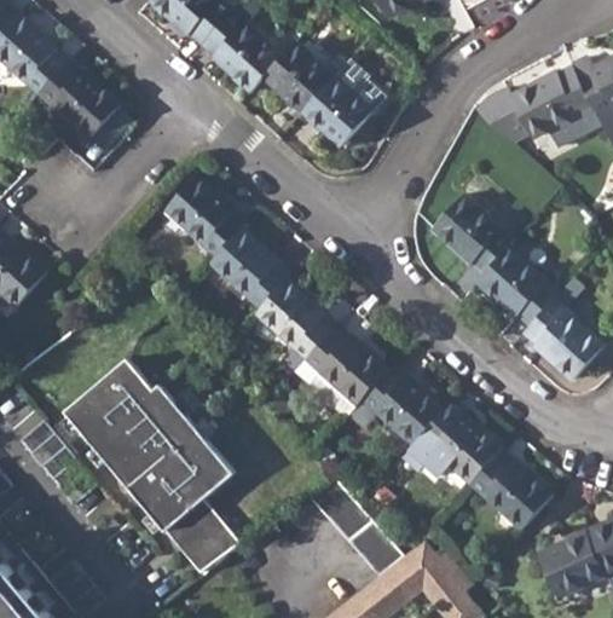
[(0,32),(15,16),(4,5),(5,3),(0,0),(0,32)]
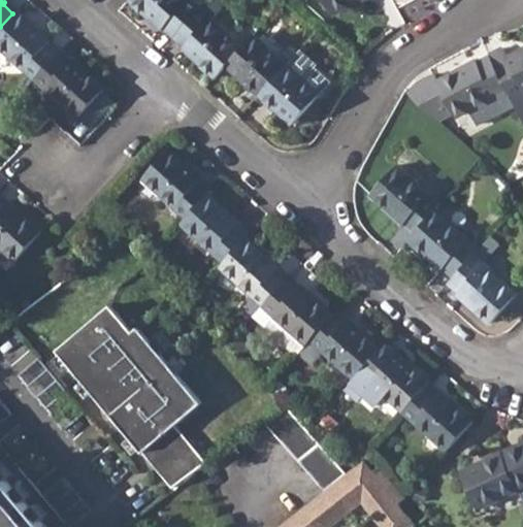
[(161,29),(169,35),(193,8),(184,0),(126,0),(159,30),(161,29)]
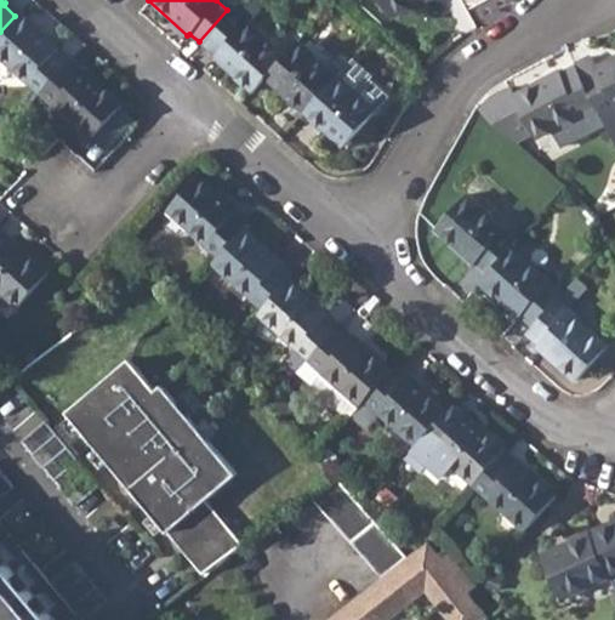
[(210,56),(250,91),(263,77),(280,58),(241,23),(255,9),(246,0),(234,0),(227,10),(199,41),(212,53),(210,56)]
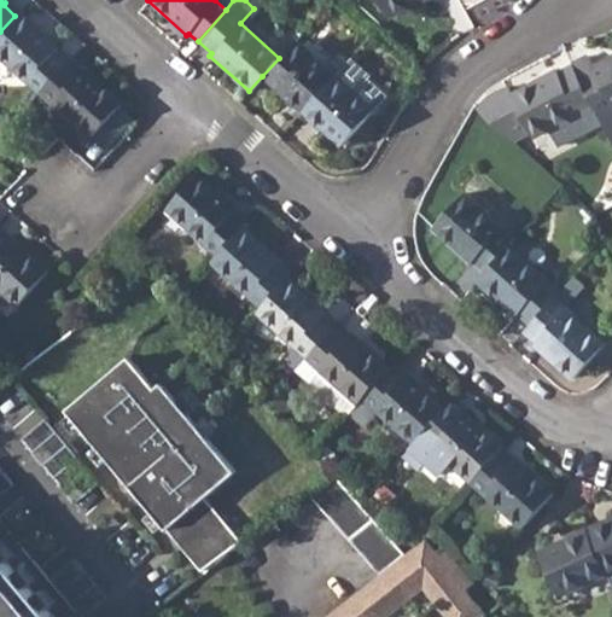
[(377,0),(385,16),(419,0),(377,0)]
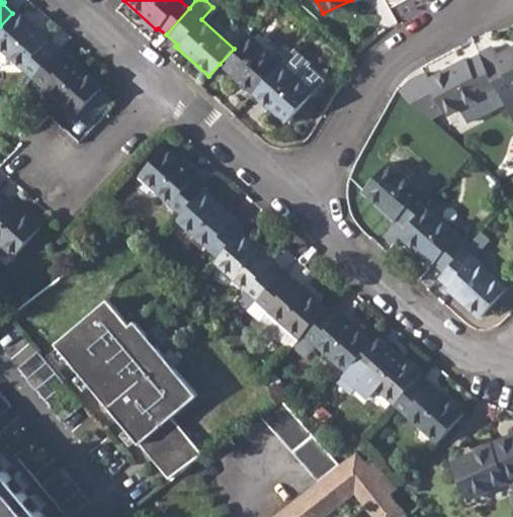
[(0,49),(31,77),(55,51),(45,41),(46,40),(14,11),(12,13),(0,26),(0,49)]
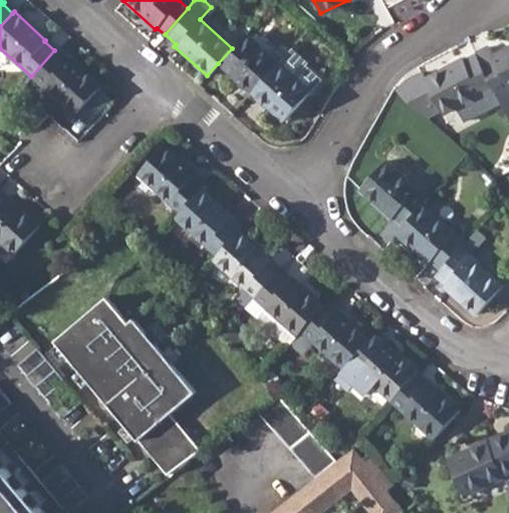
[(218,63),(250,92),(275,64),(243,35),(232,48),(218,63)]
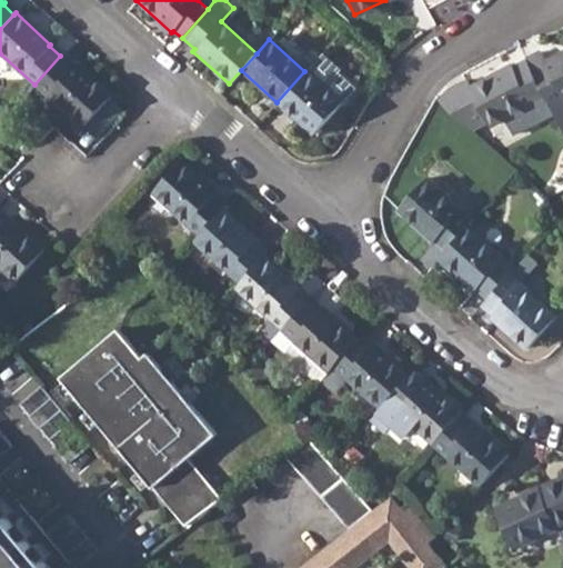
[(562,101),(562,100),(562,99),(562,52),(542,63),(536,52),(524,59),(525,62),(552,113),(562,133),(562,132),(562,101)]
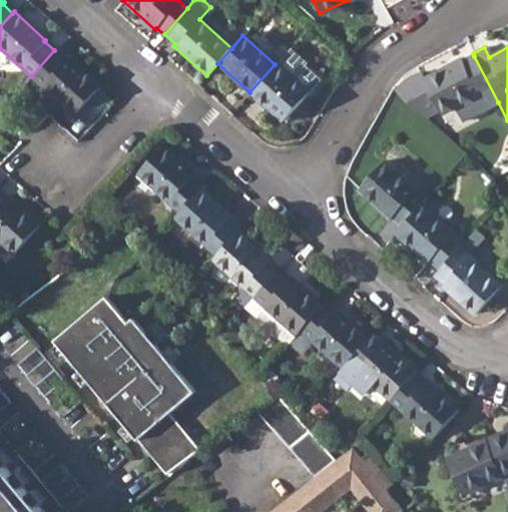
[(31,76),(74,114),(96,89),(99,86),(67,58),(65,60),(54,50),(31,76)]
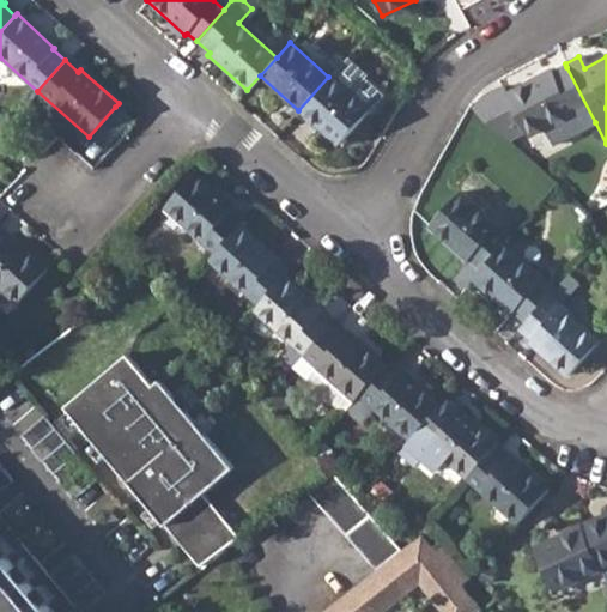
[(344,60),(328,77),(368,113),(382,96),(344,60)]
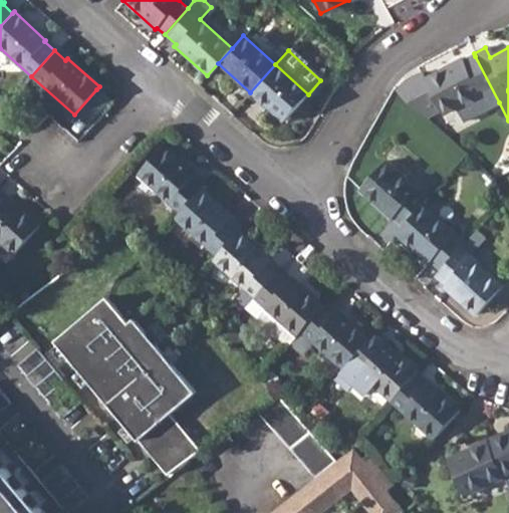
[(454,106),(462,122),(499,102),(475,56),(464,62),(462,59),(424,79),(421,72),(405,82),(395,92),(424,118),(440,110),(441,113),(454,106)]
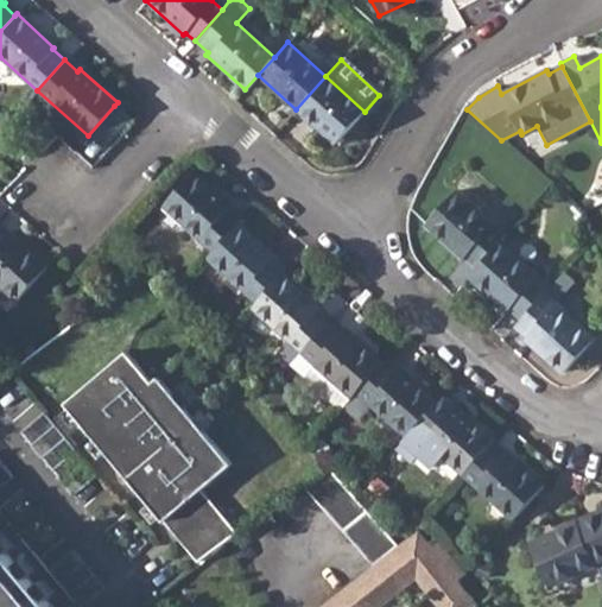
[(335,145),(365,112),(325,76),(296,109),(335,145)]
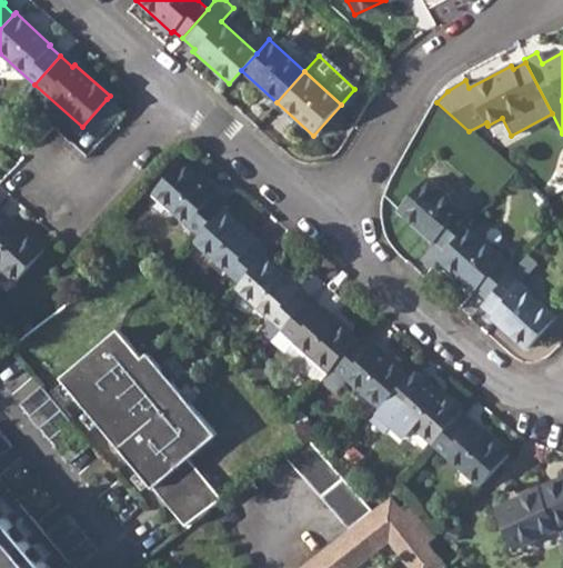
[(119,110),(107,99),(82,127),(96,138),(119,110)]
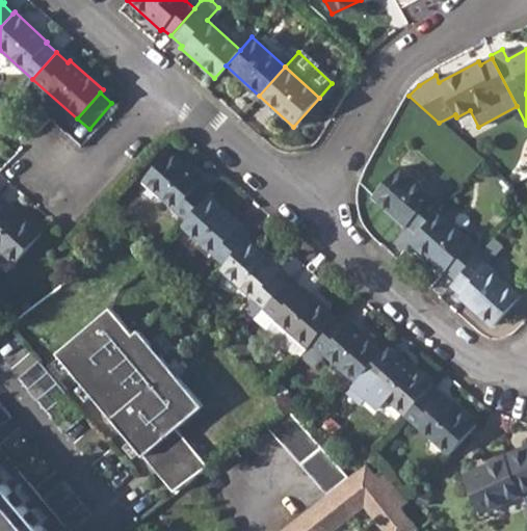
[(138,179),(183,218),(205,194),(207,191),(196,182),(199,180),(165,150),(138,179)]
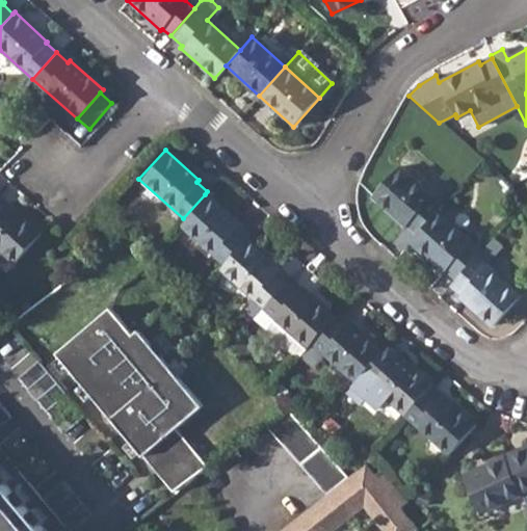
[(404,224),(415,234),(433,213),(439,206),(396,167),(370,197),(403,228),(404,224)]
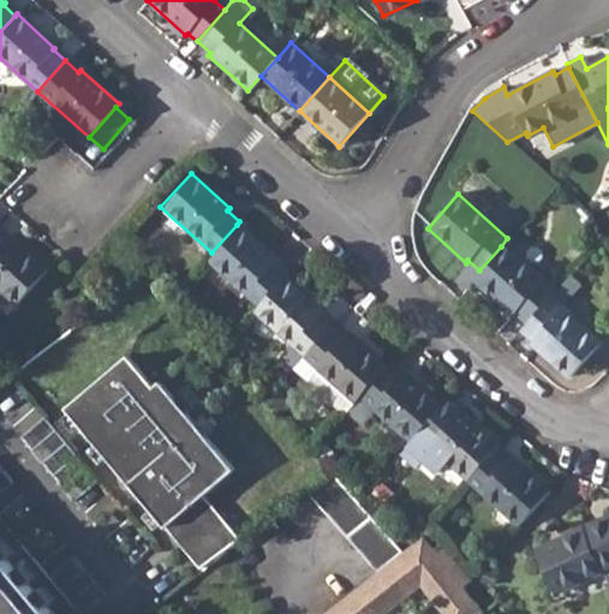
[(206,258),(257,304),(281,278),(285,273),(273,262),(275,258),(237,225),(212,252),(206,258)]
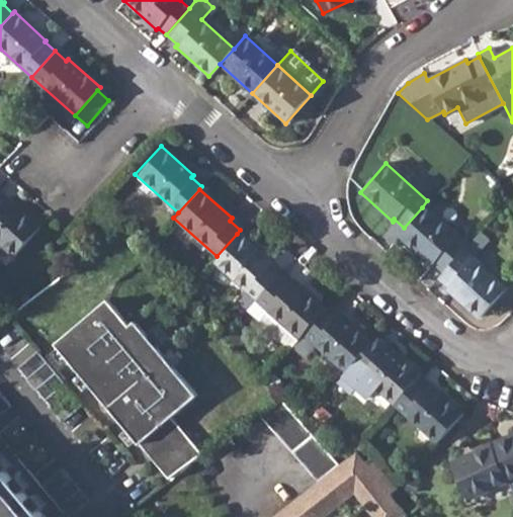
[(0,246),(9,254),(34,227),(2,196),(0,199),(0,246)]
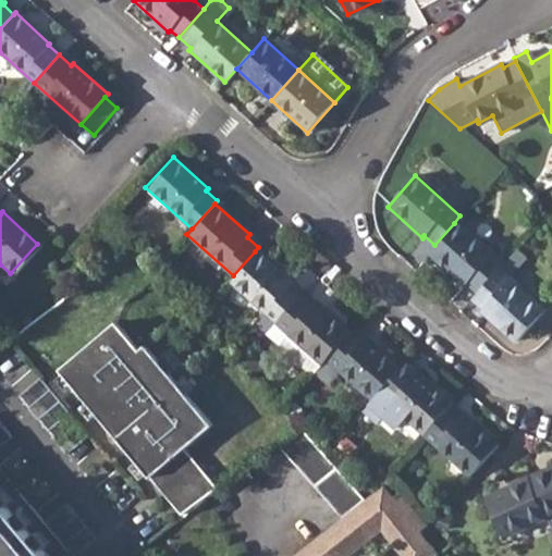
[(464,282),(474,292),(494,270),(500,264),(454,223),(434,245),(426,254),(461,285),(464,282)]
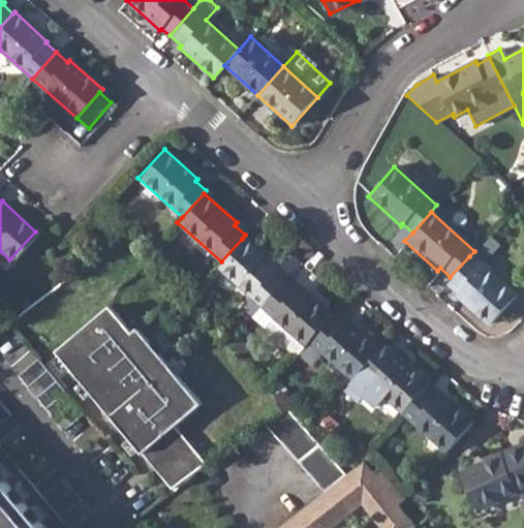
[(250,316),(260,306),(284,279),(274,270),(276,268),(242,239),(221,261),(216,266),(248,294),(238,306),(250,316)]
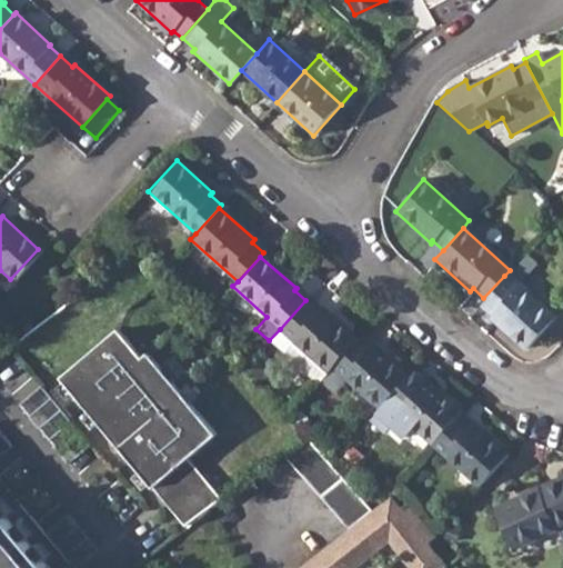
[(551,317),(504,276),(483,298),(478,305),(489,314),(486,317),(522,349),(551,317)]
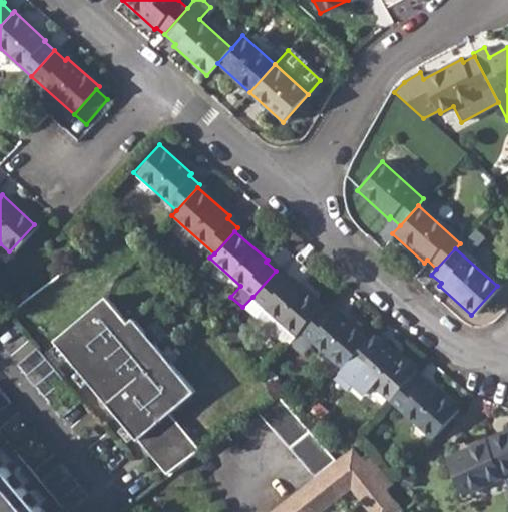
[(321,308),(289,278),(287,281),(276,271),(252,297),(242,307),(286,347),(300,331),(321,308)]
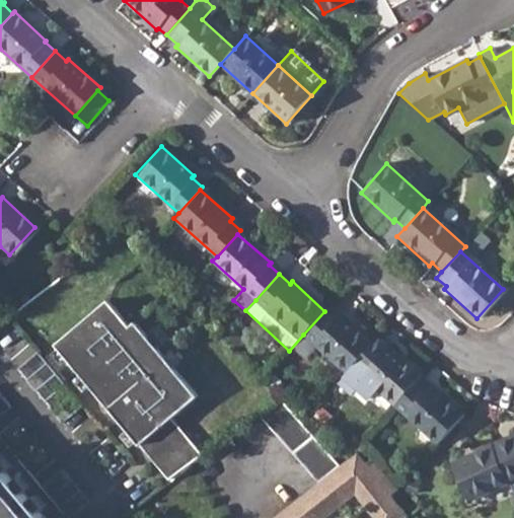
[(127,324),(105,299),(52,344),(166,479),(200,453),(169,417),(195,396),(132,322),(127,324)]
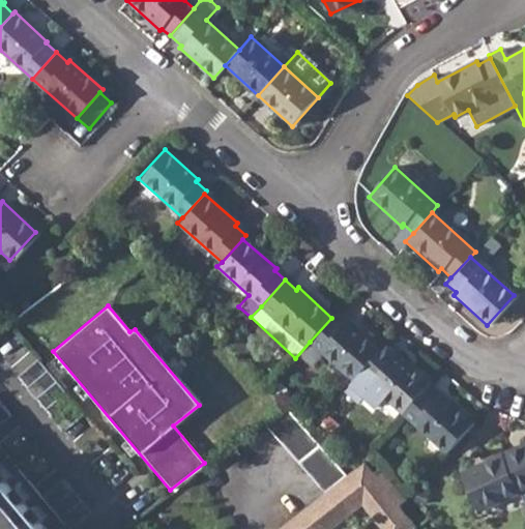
[(249,320),(251,317),(238,306),(236,309),(249,320)]
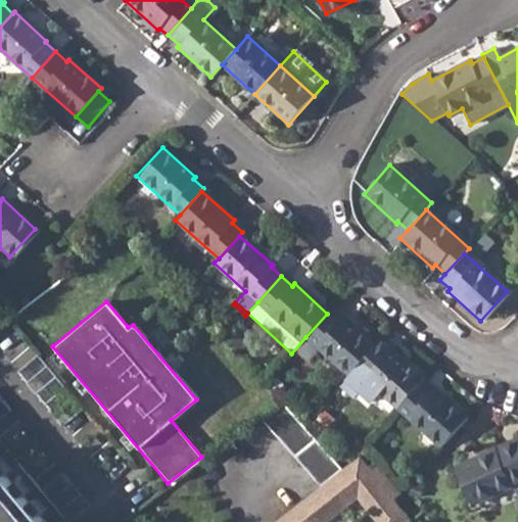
[(305,337),(347,375),(352,371),(374,347),(340,318),(339,320),(329,312),(327,314),(305,337)]
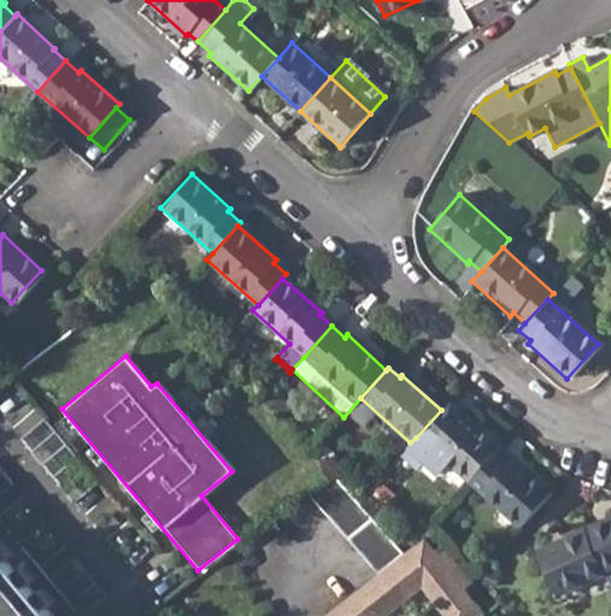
[(458,417),(445,405),(441,410),(416,438),(410,443),(398,456),(413,470),(422,463),(436,476),(446,464),(466,484),(497,451),(498,449),(459,415),(458,417)]
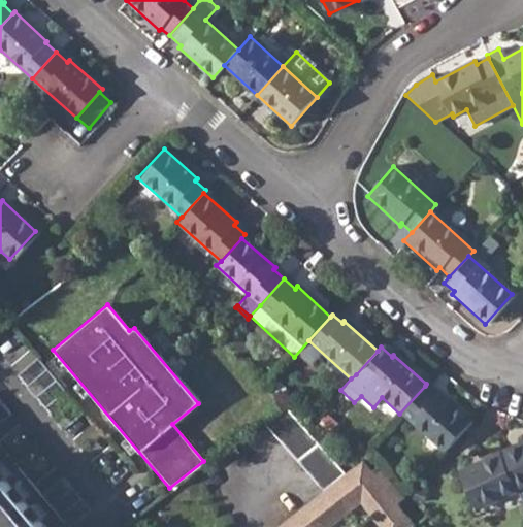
[(436,395),(425,386),(399,414),(444,453),(471,424),(437,394),(436,395)]
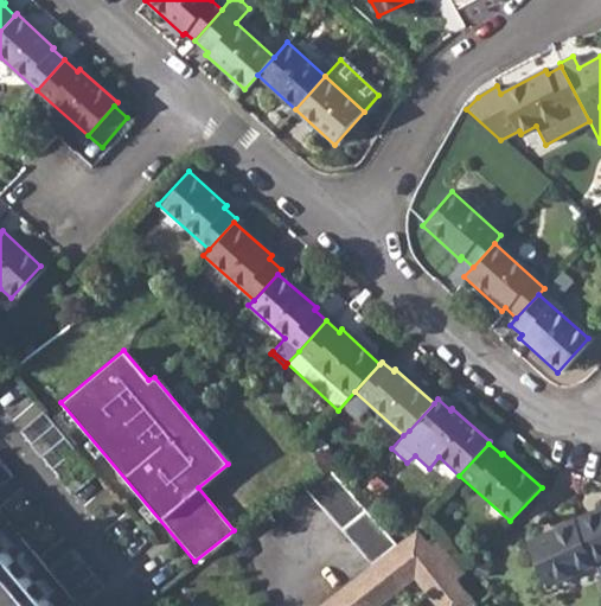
[(296,486),(368,566),(394,544),(350,495),(323,465),(296,486)]
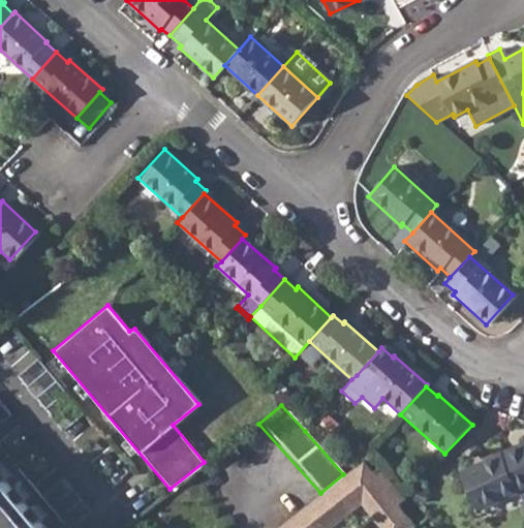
[(523,442),(498,455),(515,490),(523,485),(523,442)]
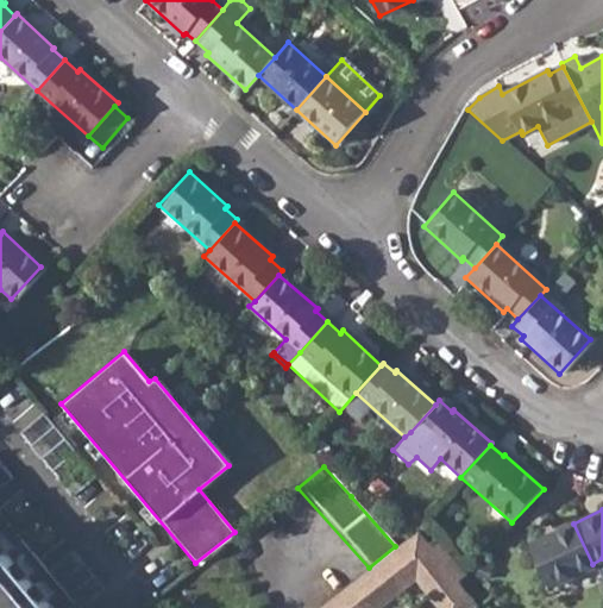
[(527,544),(546,585),(592,564),(573,524),(527,544)]
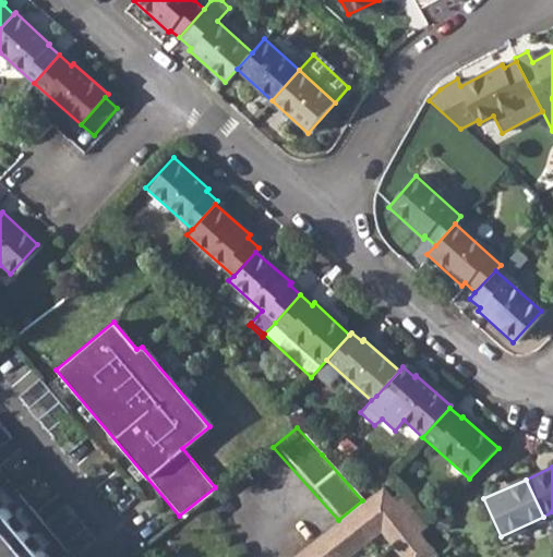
[(344,556),(349,553),(347,549),(377,527),(403,556),(430,556),(434,553),(380,486),(362,500),(338,520),(289,556),(344,556)]
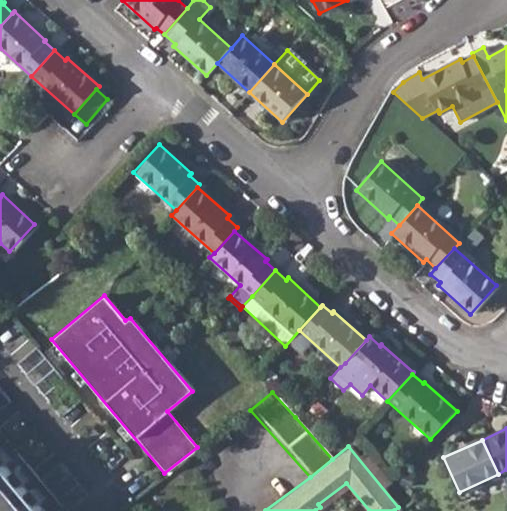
[(41,510),(0,459),(0,510),(41,510)]
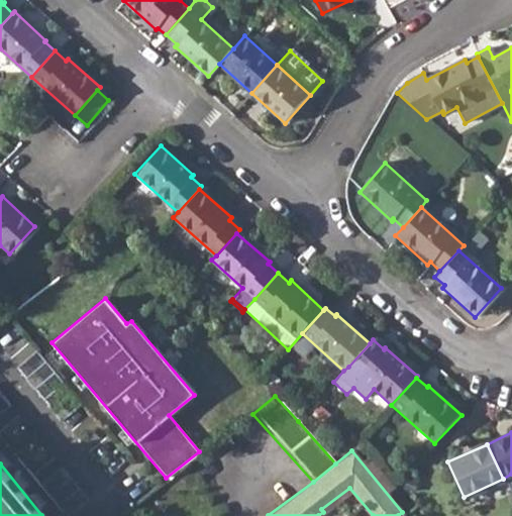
All buildings are outlined.
